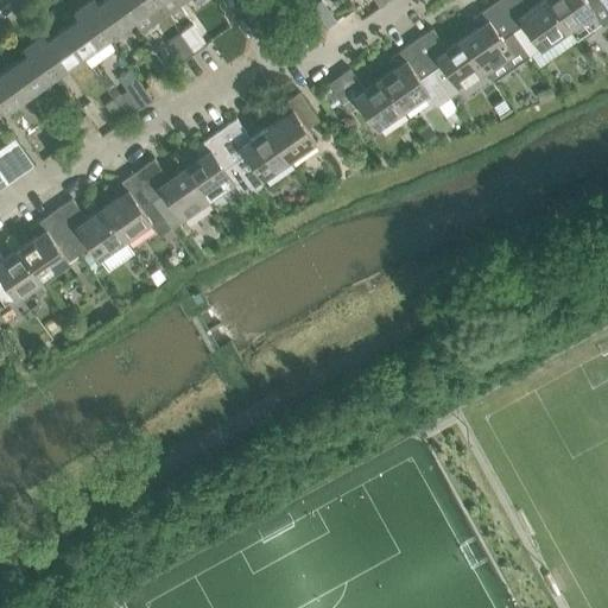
[(95,0),(90,0),(84,5),(108,38),(132,20),(140,32),(141,32),(118,0),(103,0),(99,4),(95,0)]
